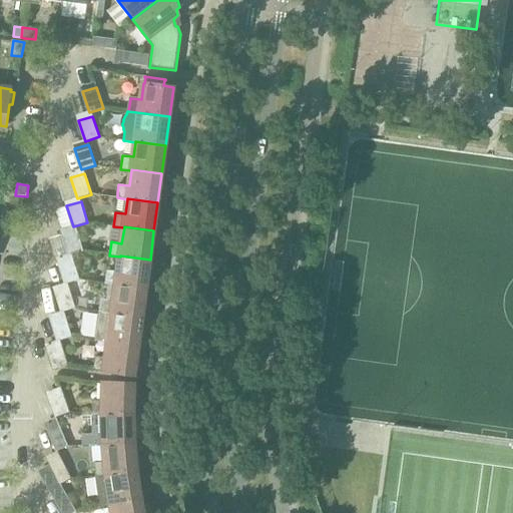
[(77,230),(63,234),(69,255),(83,251),(77,230)]
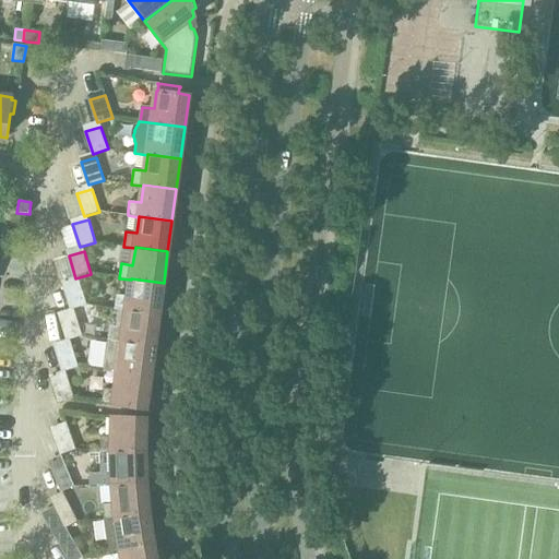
[(115,309),(119,310),(119,309),(159,314),(164,283),(131,278),(131,280),(129,296),(117,295),(115,309)]
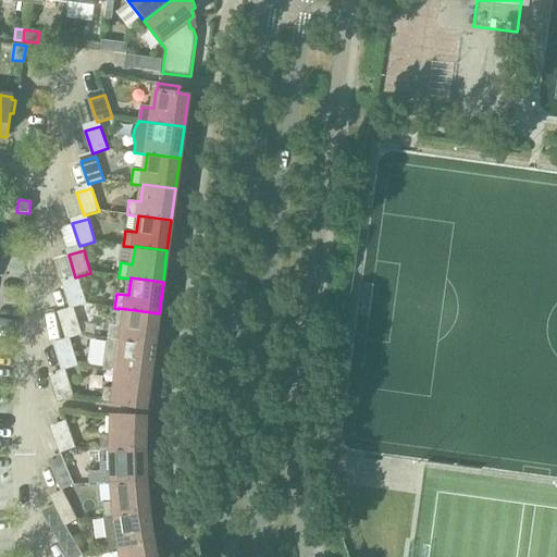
[(64,286),(71,309),(86,304),(79,281),(64,286)]
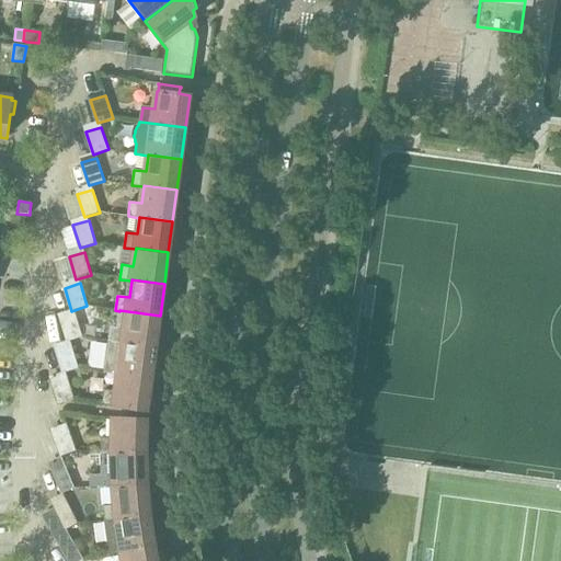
[(113,327),(111,341),(123,343),(156,347),(160,316),(119,310),(119,311),(117,328),(113,327)]
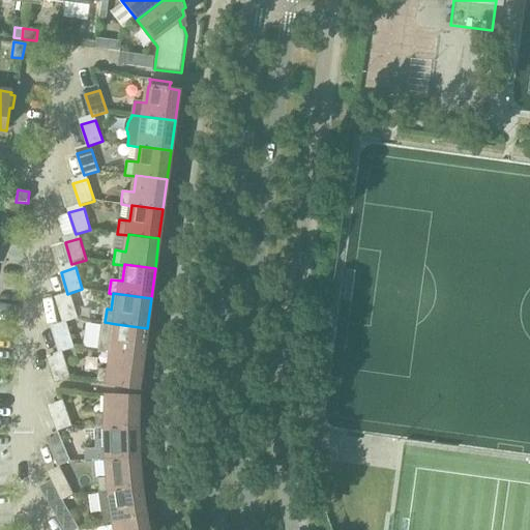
[(57,301),(63,323),(78,319),(71,297),(57,301)]
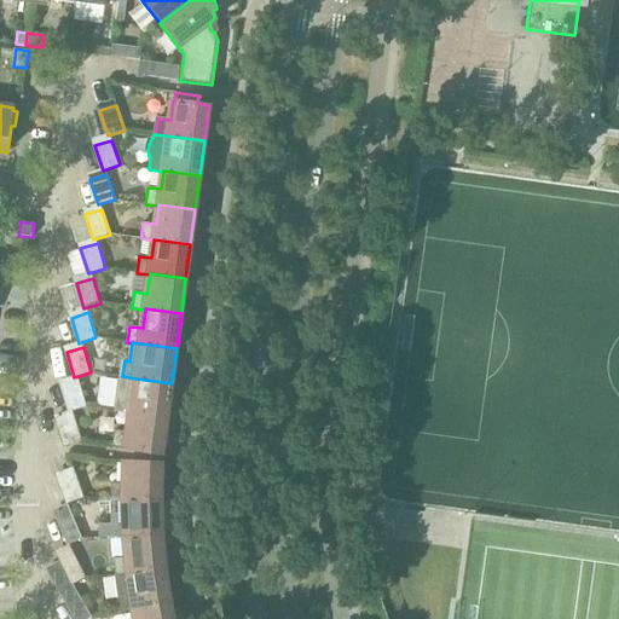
[(136,379),(122,377),(119,377),(116,395),(120,395),(117,411),(131,414),(131,412),(167,417),(172,383),(136,379)]
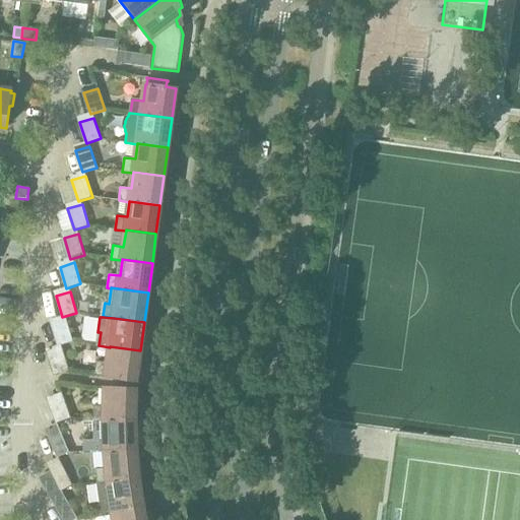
[(52,325),(58,346),(73,341),(66,320),(52,325)]
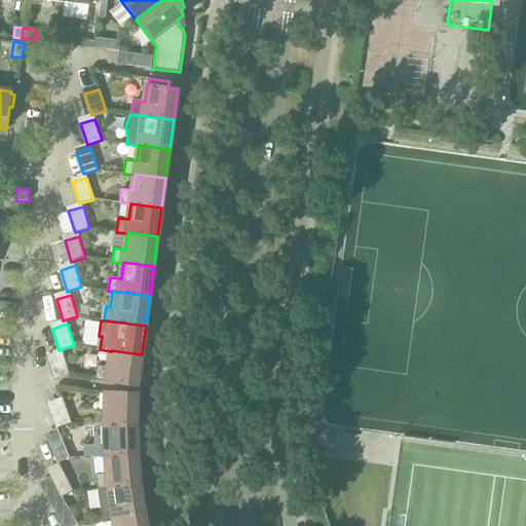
[(138,385),(142,354),(111,350),(111,351),(109,367),(98,366),(96,379),(138,385)]
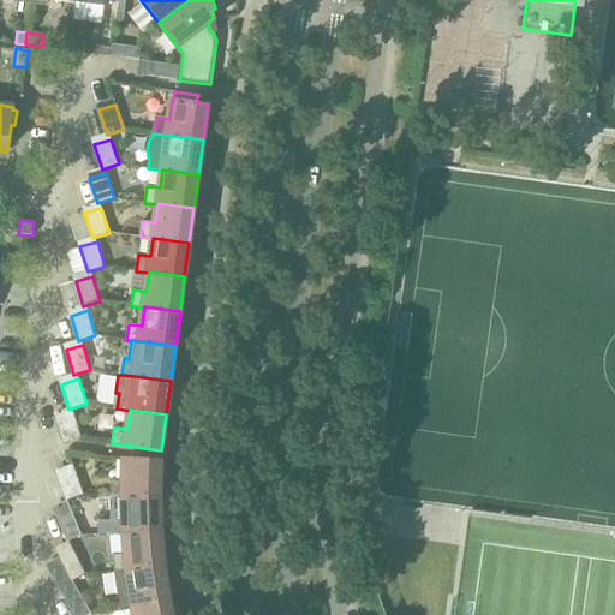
[(73,413),(57,418),(65,443),(82,439),(73,413)]
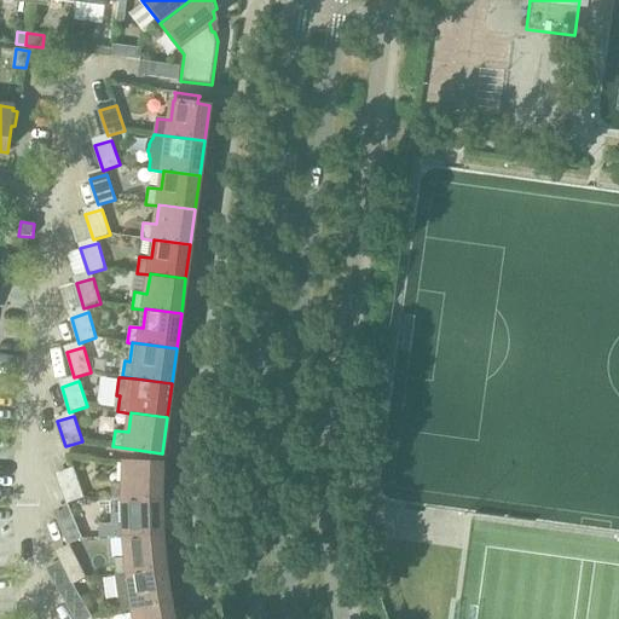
[(111,482),(111,499),(161,499),(161,481),(161,463),(125,462),(125,484),(111,482)]
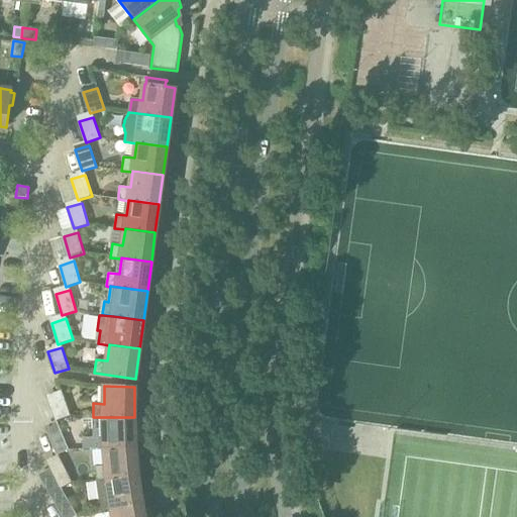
[(63,395),(48,400),(57,421),(71,416),(63,395)]
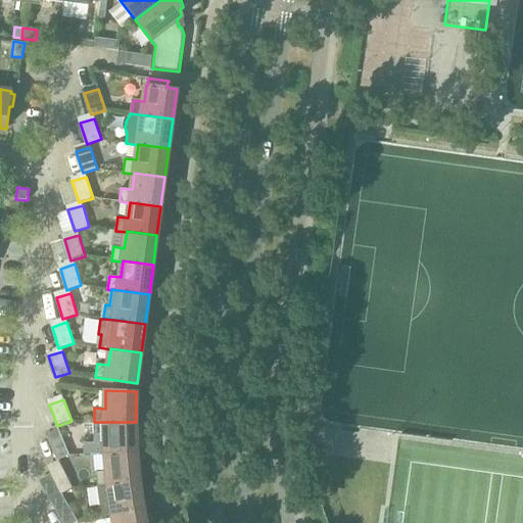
[(136,426),(136,422),(94,422),(93,422),(94,442),(84,442),(84,454),(95,453),(95,454),(106,453),(137,452),(136,441),(136,426)]
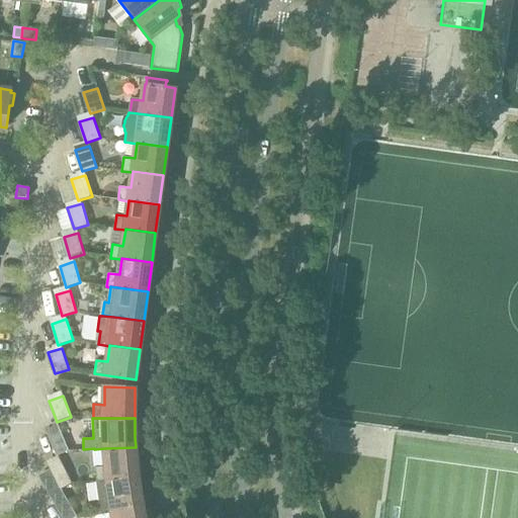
[(59,426),(48,431),(58,455),(69,450),(59,426)]
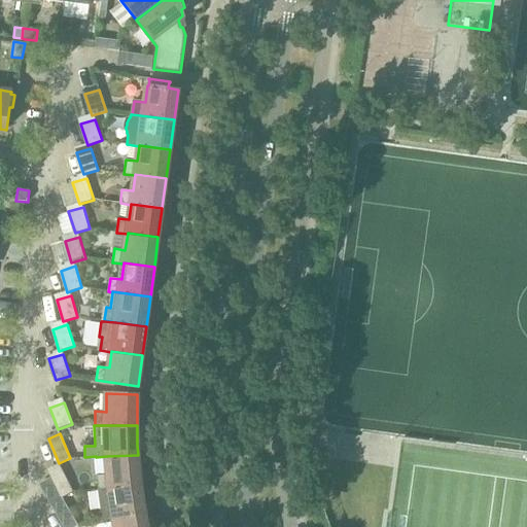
[(99,489),(99,490),(109,488),(140,484),(139,468),(138,455),(107,456),(108,475),(97,476),(99,489)]
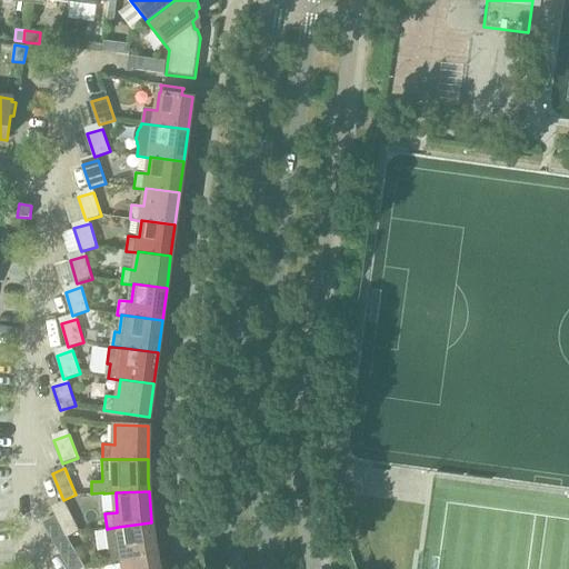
[(66,506),(55,511),(67,537),(79,531),(66,506)]
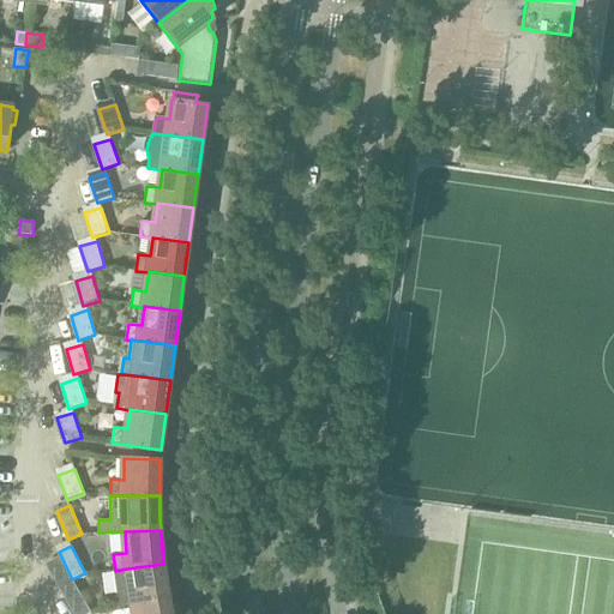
[(133,605),(168,597),(163,564),(127,569),(115,571),(113,571),(119,608),(133,605)]
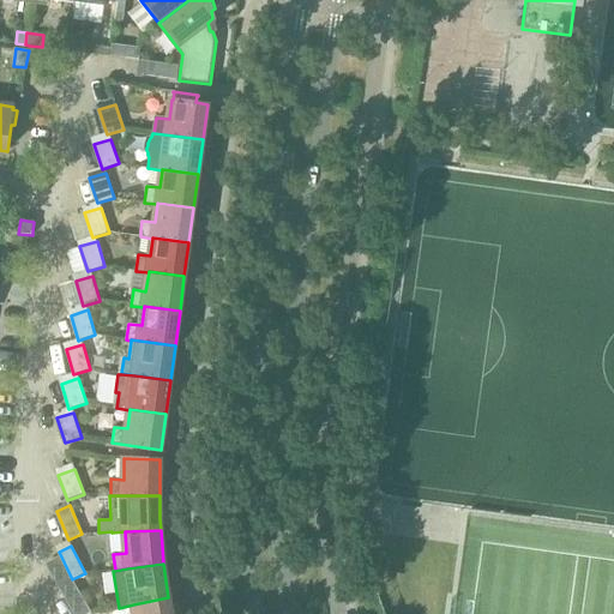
[(76,585),(64,593),(74,613),(88,613),(91,612),(76,585)]
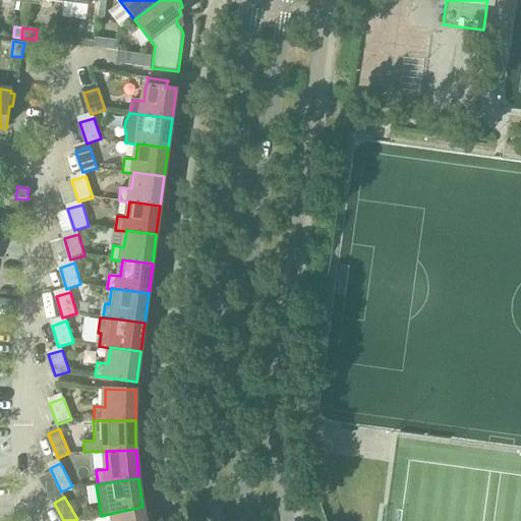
[(146,520),(142,507),(113,513),(114,520),(146,520)]
